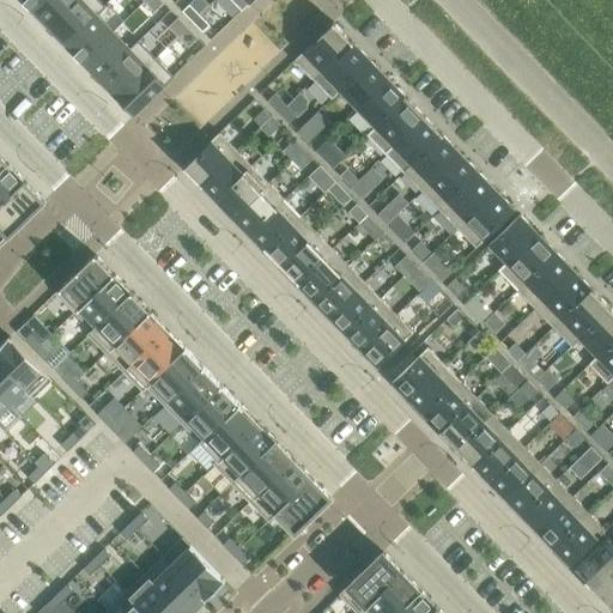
[(41,0),(31,10),(48,28),(76,0),(41,0)]
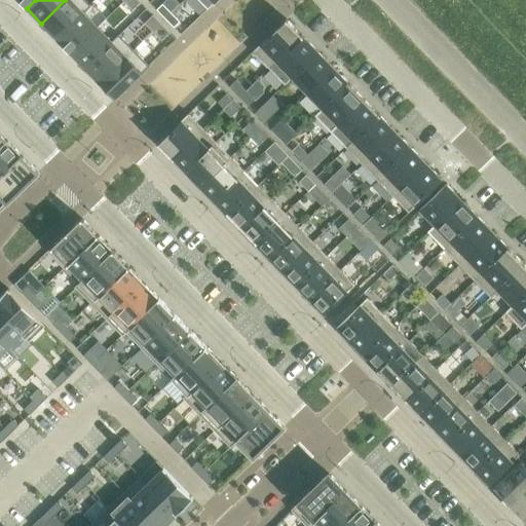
[(65,0),(41,24),(57,38),(83,11),(84,12),(91,5),(90,5),(85,0),(65,0)]
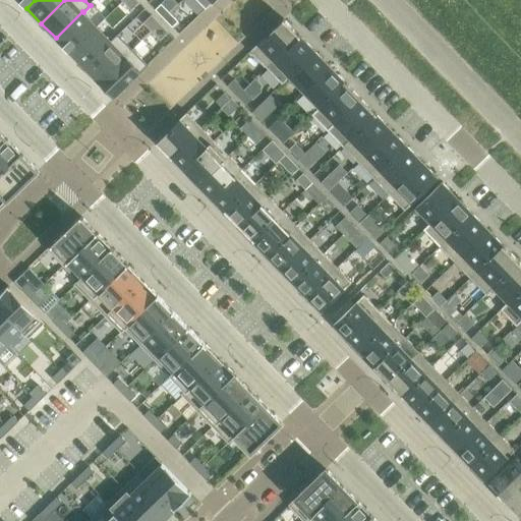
[(136,0),(124,0),(123,1),(131,10),(139,2),(136,0)]
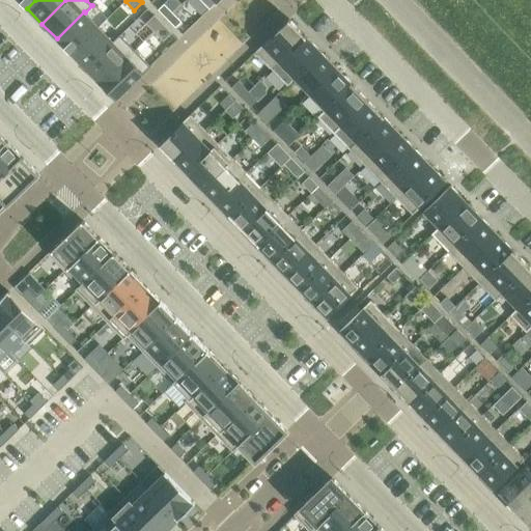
[(165,4),(159,9),(167,19),(173,12),(165,4)]
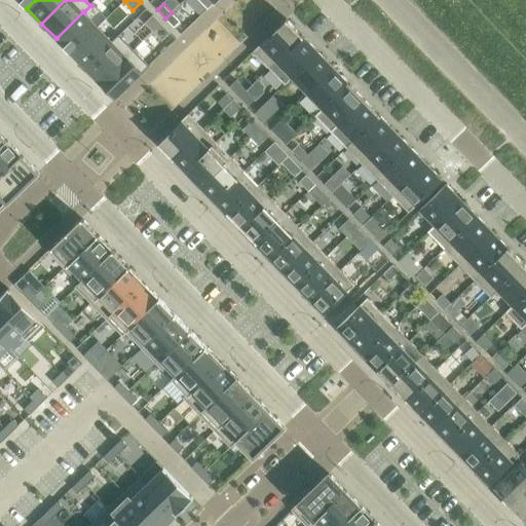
[(83,11),(57,38),(71,53),(98,27),(84,12),(83,11)]
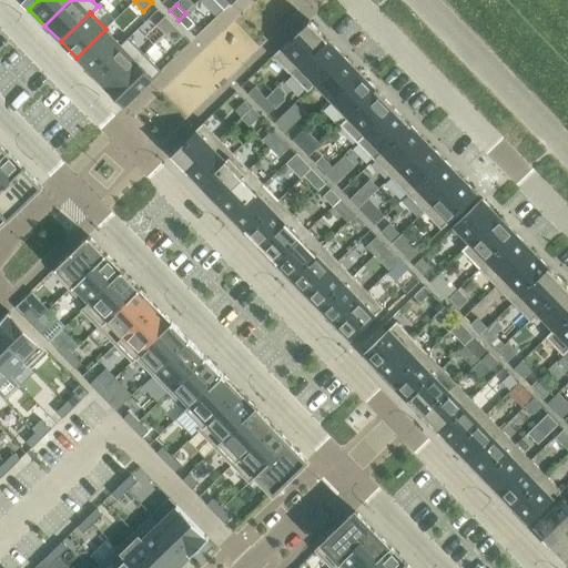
[(185,13),(179,20),(188,30),(194,23),(185,13)]
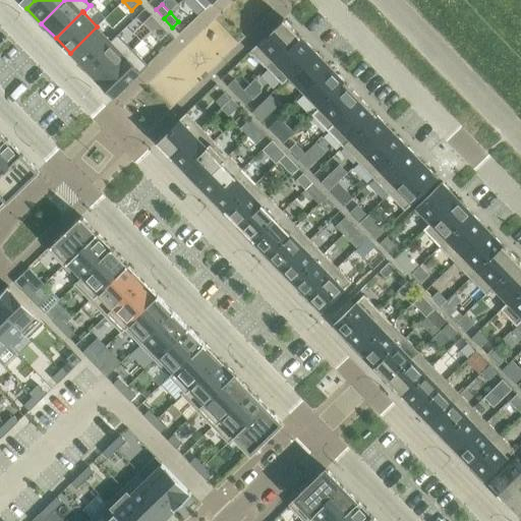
[(152,15),(143,22),(152,32),(160,23),(152,15)]
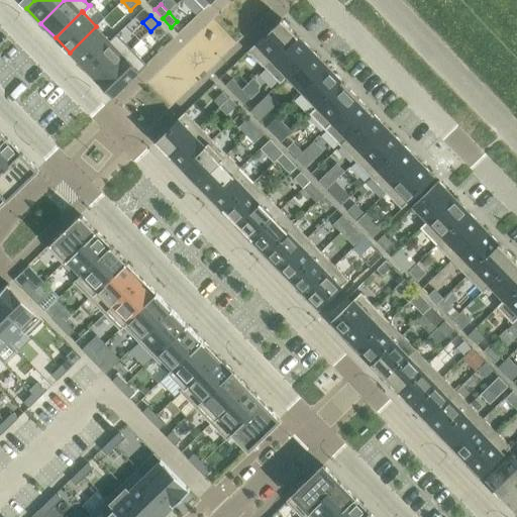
[(282,18),(248,50),(265,67),(298,35),(282,18)]
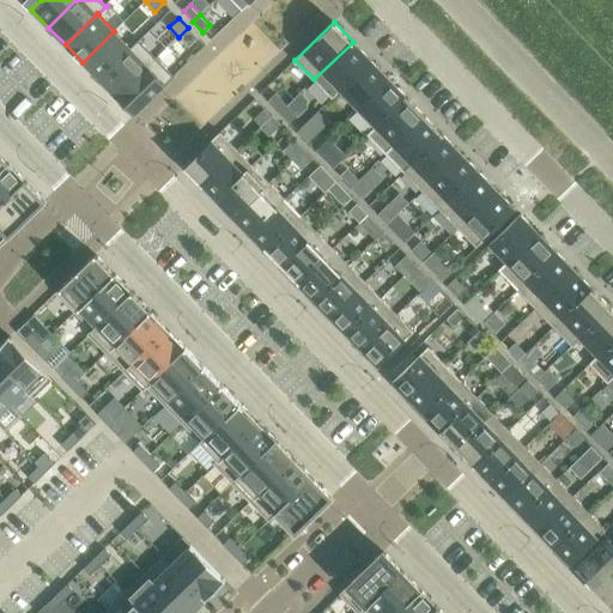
[(188,28),(178,37),(189,47),(199,38),(188,28)]
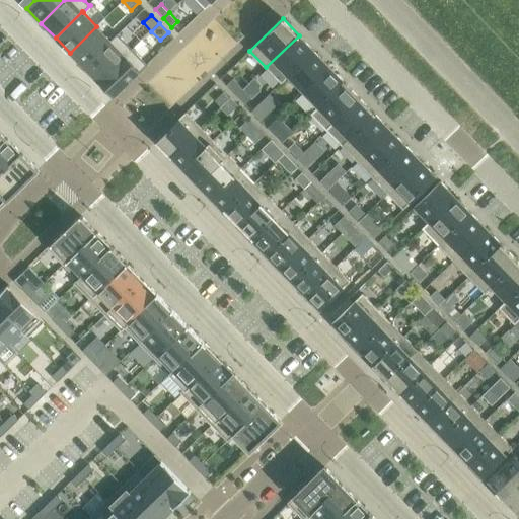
[(96,26),(70,53),(84,67),(112,42),(110,41),(96,26)]
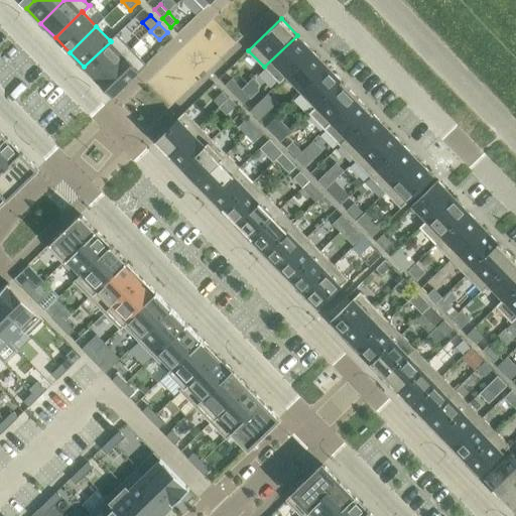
[(111,41),(84,67),(98,82),(132,49),(117,34),(117,33),(110,40),(111,41)]
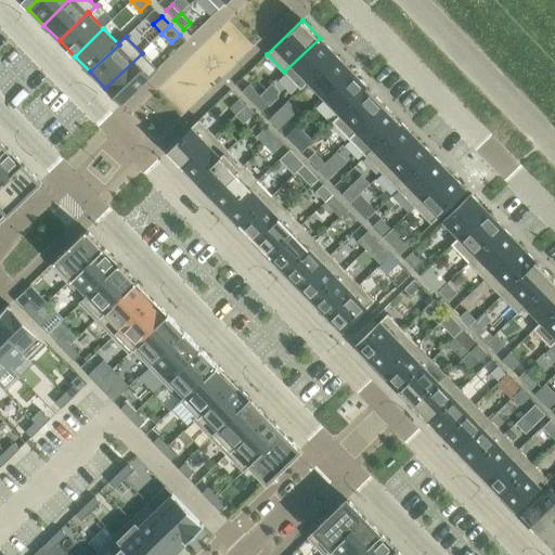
[(320,38),(284,72),(301,89),(309,82),(308,81),(336,54),(320,38)]
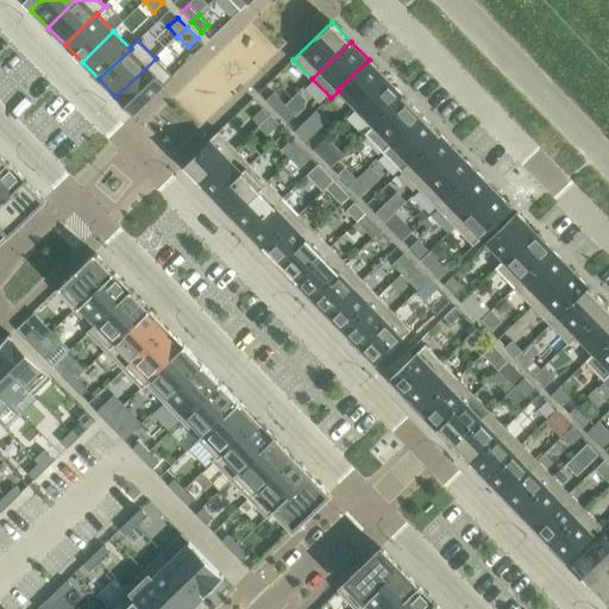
[(156,58),(115,96),(133,115),(165,85),(174,76),(156,58)]
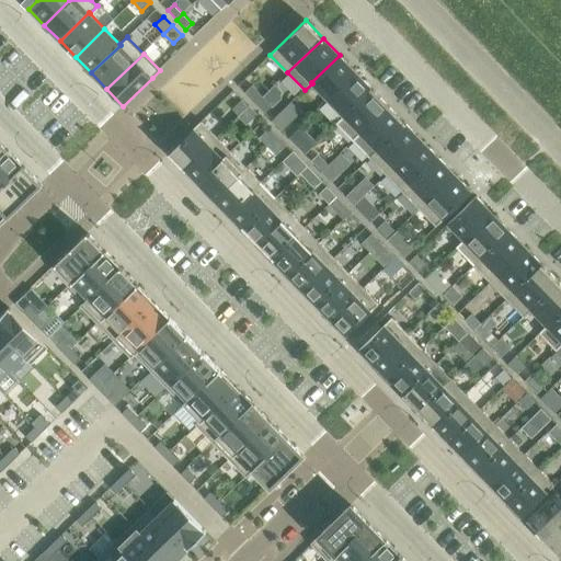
[(356,72),(340,55),(311,82),(328,100),(356,72)]
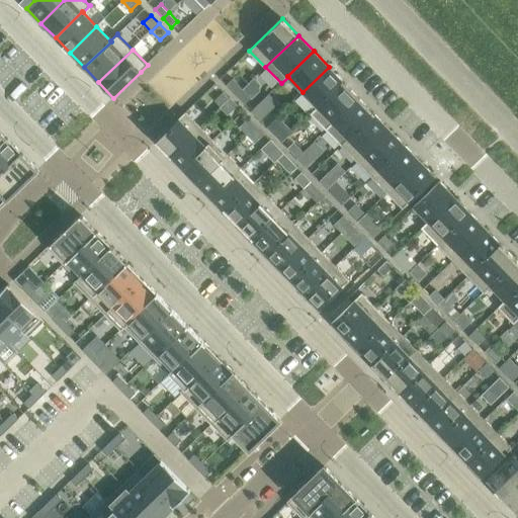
[(329,67),(303,92),(318,107),(344,82),(329,67)]
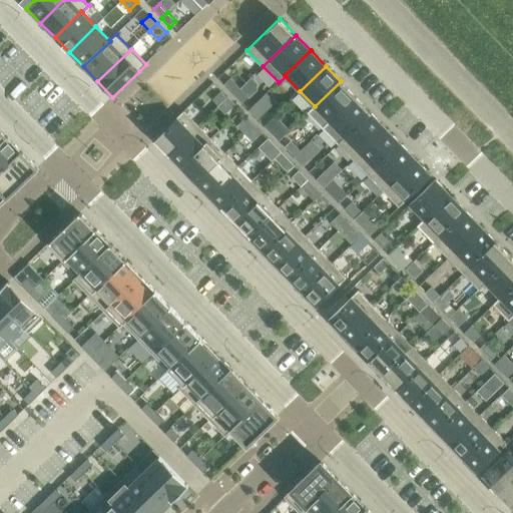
[(230,78),(223,84),(233,94),(240,88),(230,78)]
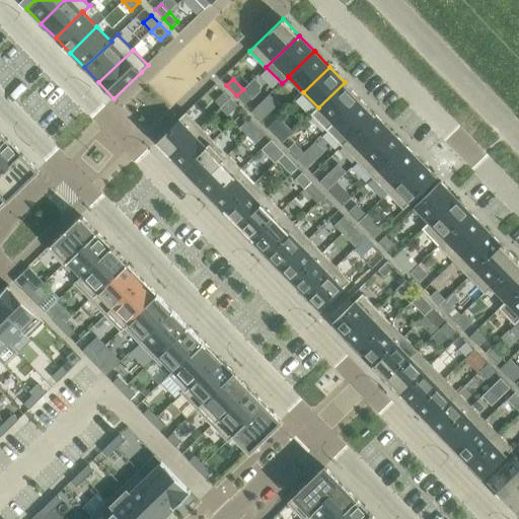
[(318,107),(311,115),(326,130),(334,124),(360,98),(345,82),(318,107)]
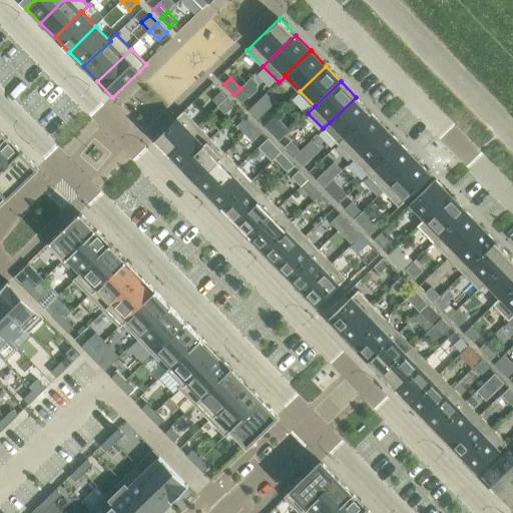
[(240,88),(233,94),(242,103),(248,97),(240,88)]
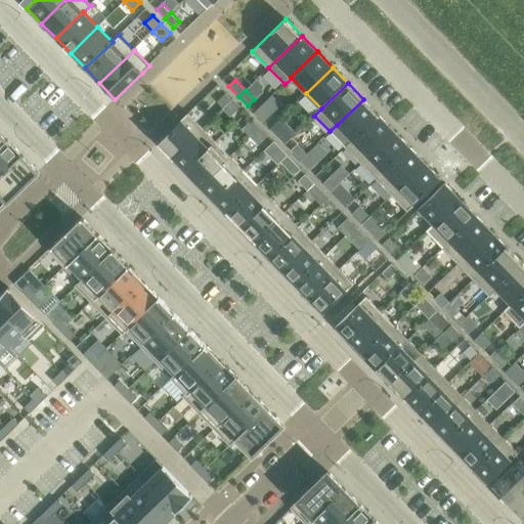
[(225,93),(216,101),(223,108),(232,99),(225,93)]
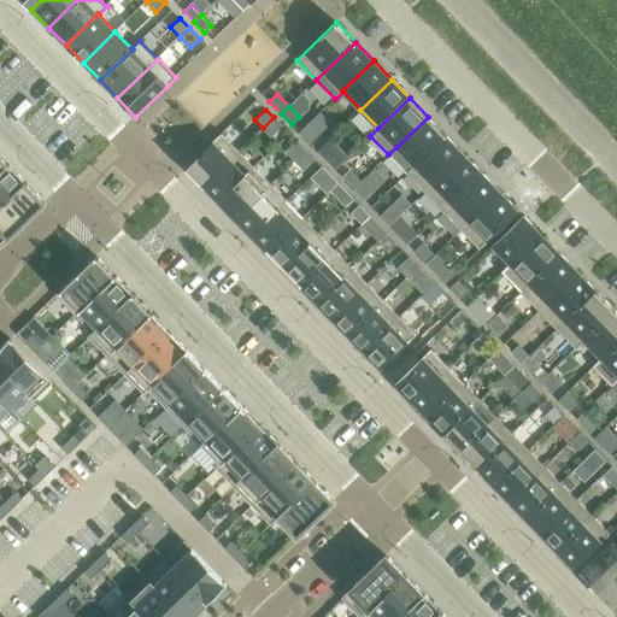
[(274,117),(263,128),(271,136),(282,125),(274,117)]
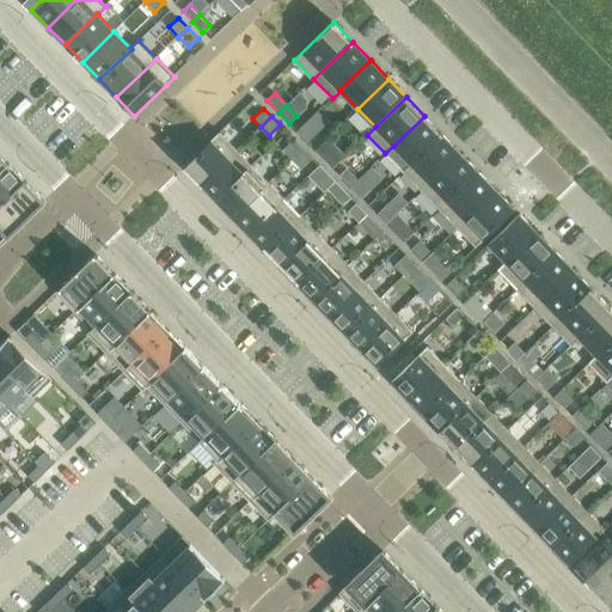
[(402,171),(403,172),(442,134),(424,116),(393,146),(410,163),(402,171)]
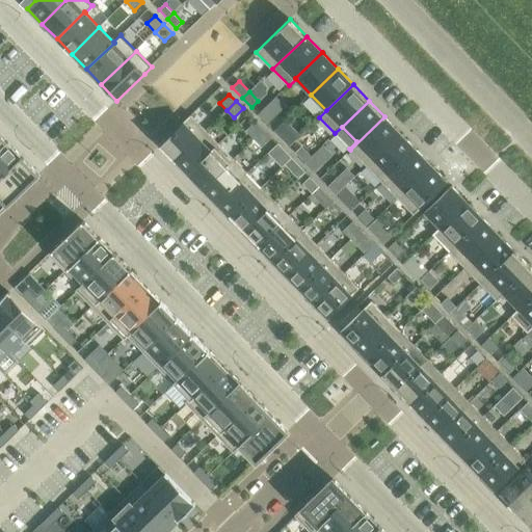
[(267,105),(258,114),(267,123),(275,114),(267,105)]
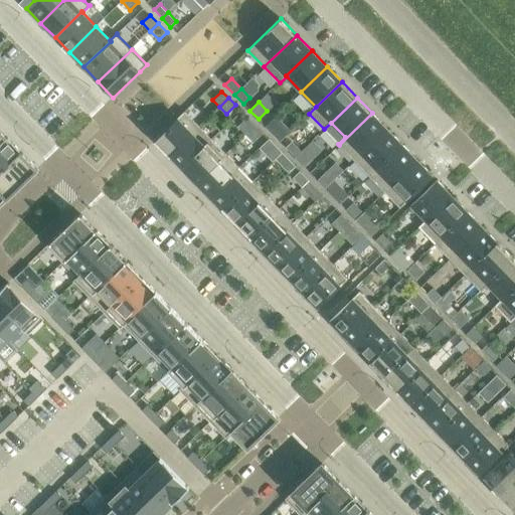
[(185,111),(155,140),(169,155),(199,126),(185,111)]
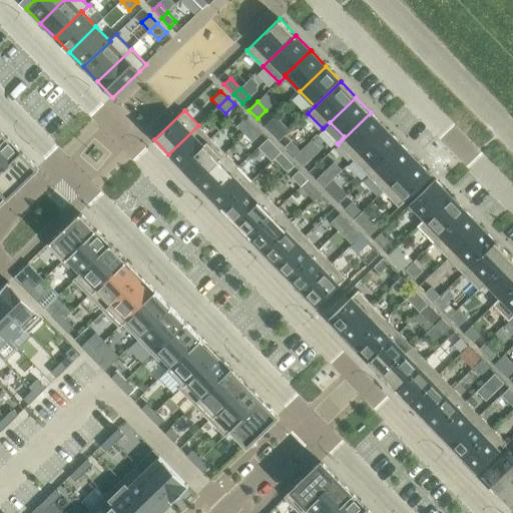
[(371,112),(338,144),(353,159),(386,128),(371,112)]
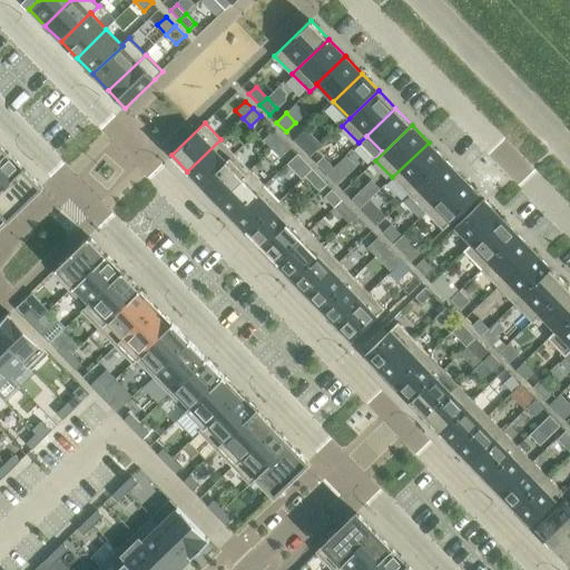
[(275,131),(265,140),(273,148),(283,139),(275,131)]
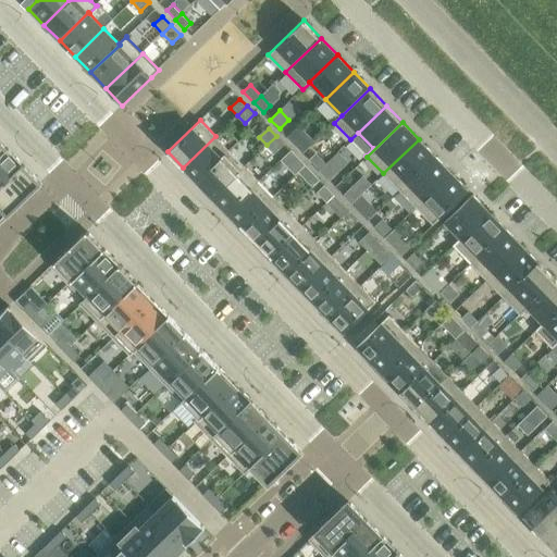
[(295,128),(286,136),(302,153),(311,145),(295,128)]
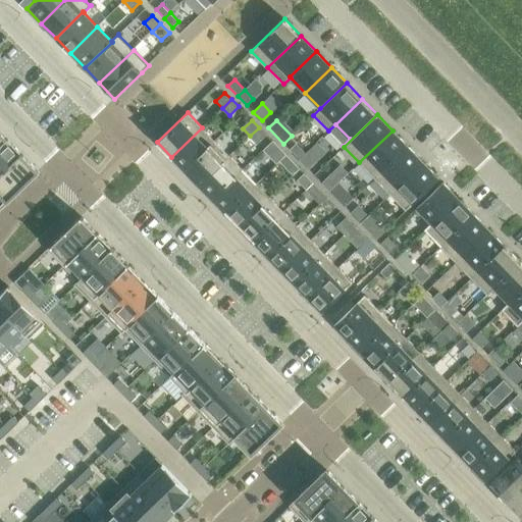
[(171,157),(186,171),(215,142),(202,127),(171,157)]
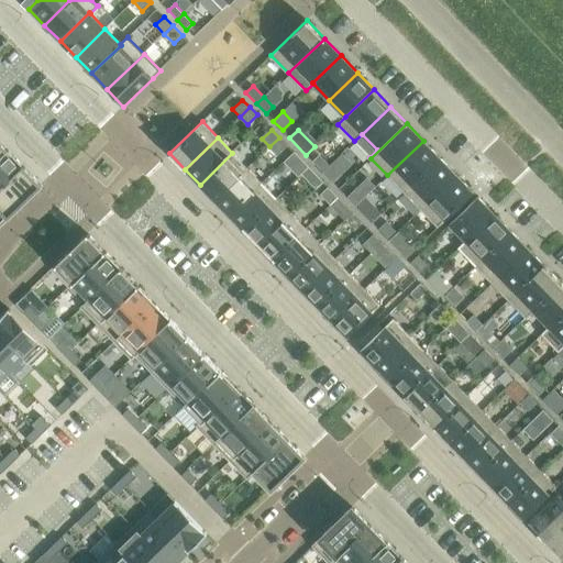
[(279,138),(269,146),(277,154),(286,145),(279,138)]
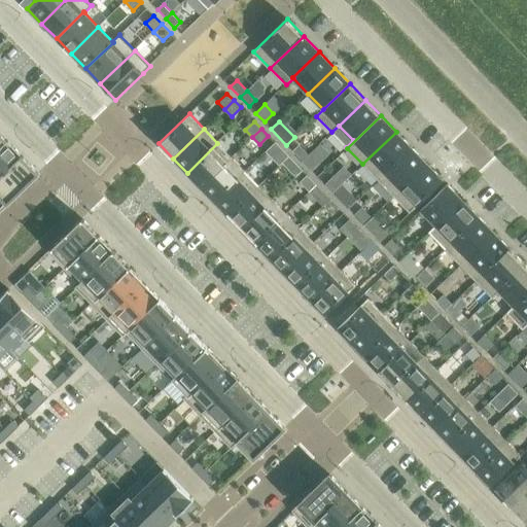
[(362,164),(378,180),(412,147),(396,132),(362,164)]
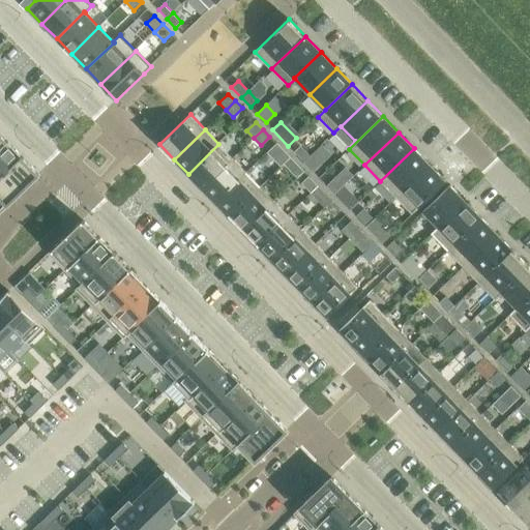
[(6,141),(0,146),(0,177),(22,156),(6,141)]
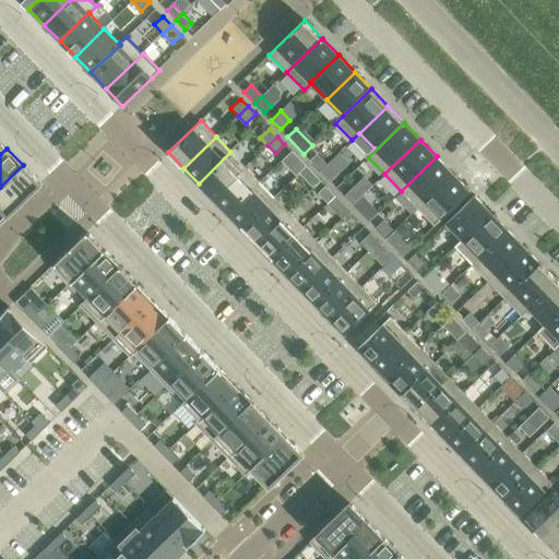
[(246,167),(230,152),(199,183),(213,199),(246,167)]
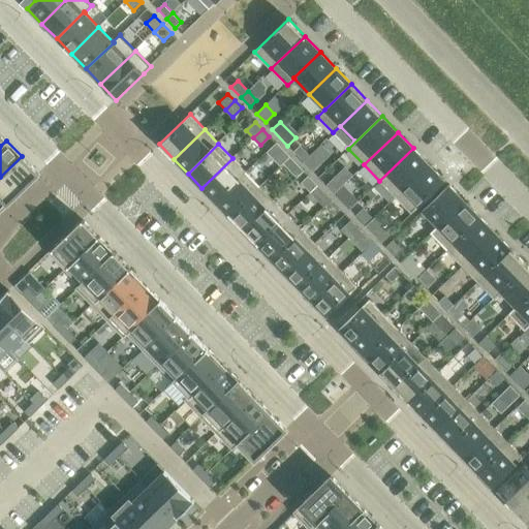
[(300,147),(294,152),(303,161),(309,156),(300,147)]
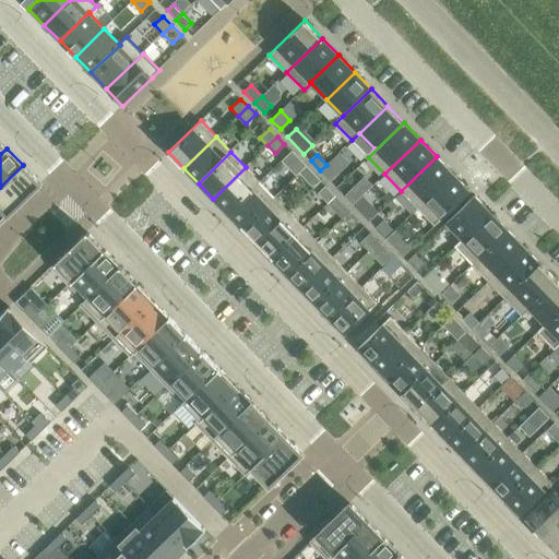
[(453,174),(437,156),(401,191),(417,207),(453,174)]
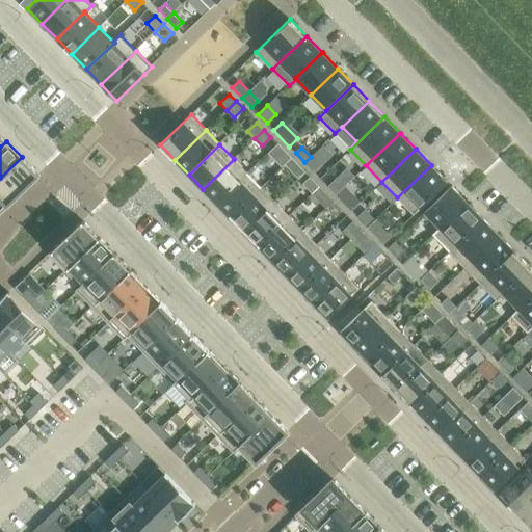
[(286,153),(276,161),(282,167),(286,164),(291,158),(286,153)]
